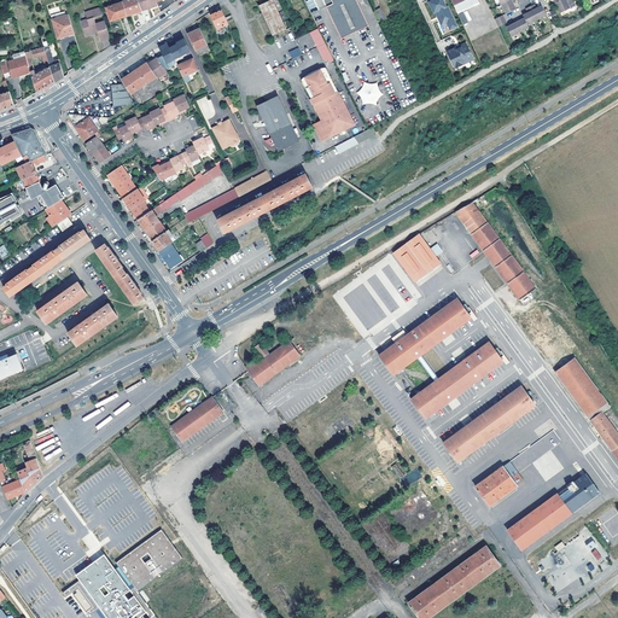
[(123,3),(128,16),(141,11),(138,0),(128,0),(123,1),(123,3)]
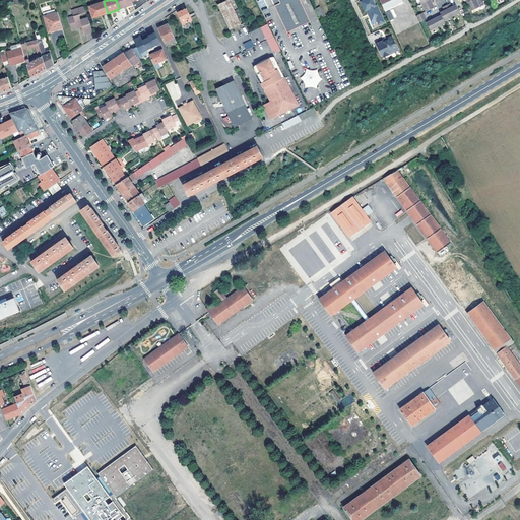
[(116,0),(119,9),(120,12),(125,10),(124,8),(133,4),(132,2),(131,0),(116,0)]
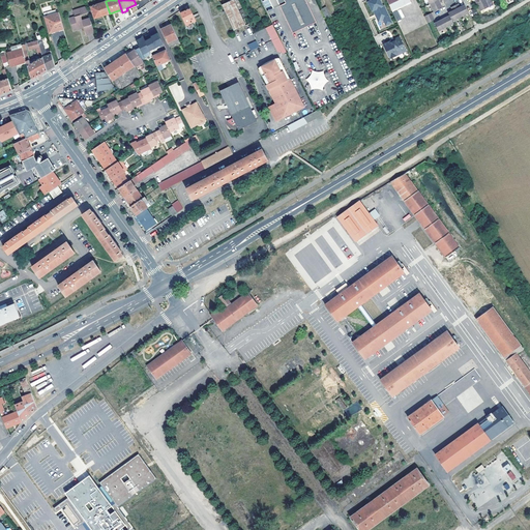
[(235,0),(233,0),(223,5),(235,30),(246,25),(235,0)]
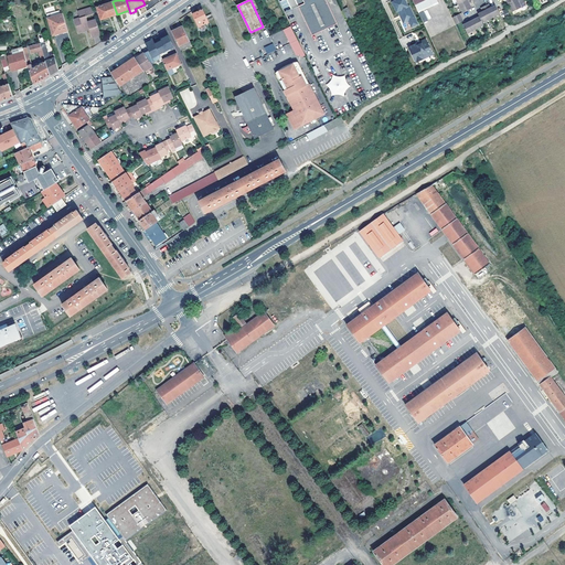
[(406,0),(392,0),(397,11),(398,11),(404,23),(409,20),(413,27),(418,24),(409,6),(408,6),(406,0)]
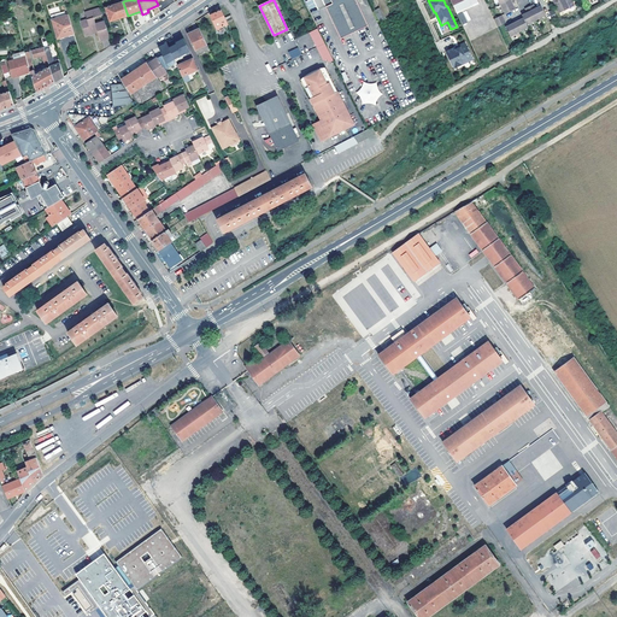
[(479,0),(477,0),(460,0),(453,4),(457,11),(479,0)]
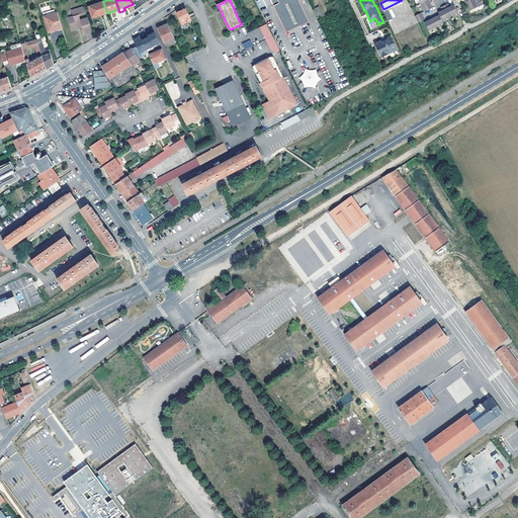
[(434,0),(433,0),(426,0),(420,3),(424,11),(433,7),(431,2),(434,0)]
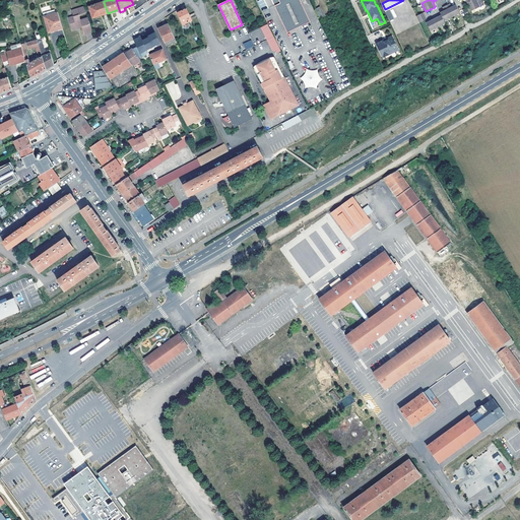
[(481,0),(471,0),(467,2),(469,6),(471,10),(479,6),(484,4),(481,0)]
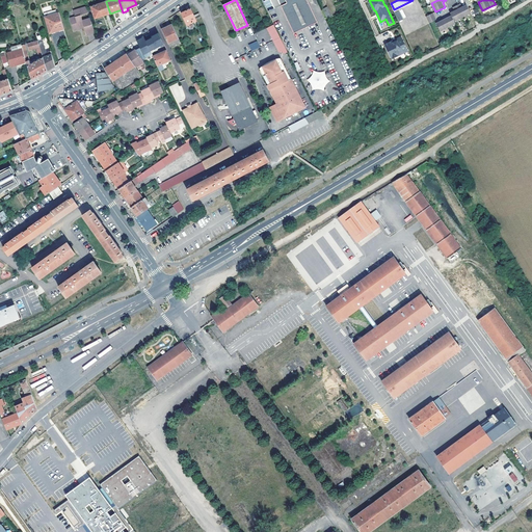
[(110,14),(106,2),(91,7),(96,19),(110,14)]
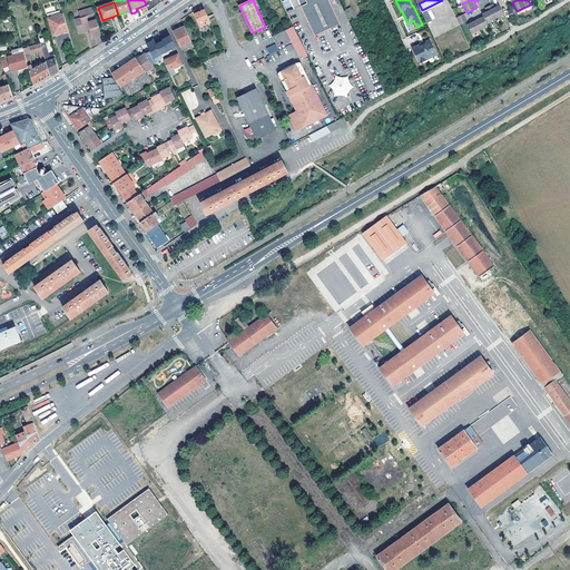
[(493,3),(490,6),(497,19),(505,15),(500,5),(495,7),(493,3)]
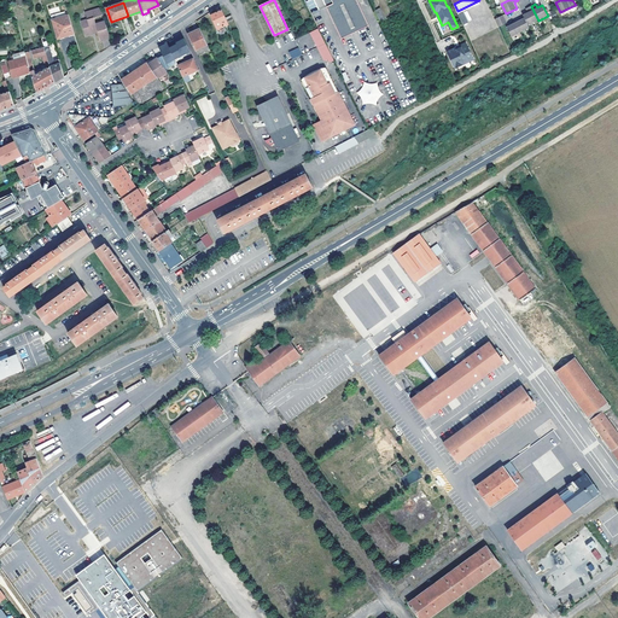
[(538,21),(531,6),(526,7),(529,11),(524,13),(525,17),(529,25),(538,21)]
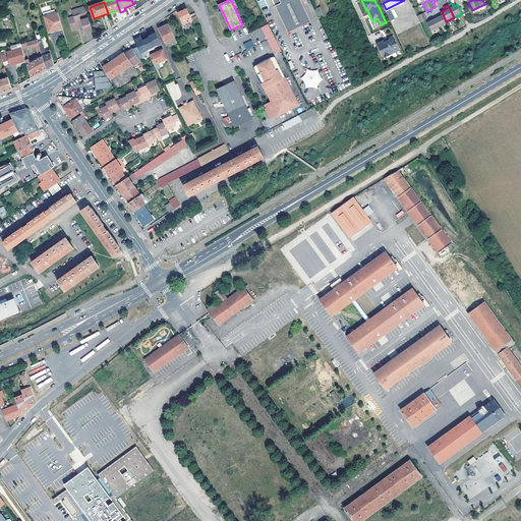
[(80,16),(88,14),(85,8),(72,12),(74,18),(69,20),(72,32),(82,29),(85,36),(94,33),(90,19),(82,22),(80,16)]
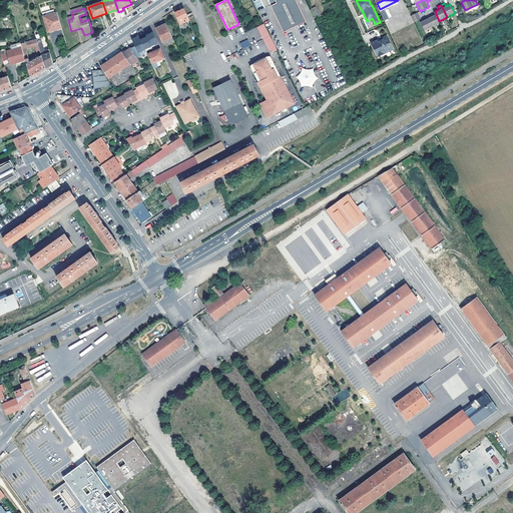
[(181,23),(190,19),(184,8),(175,12),(181,23)]
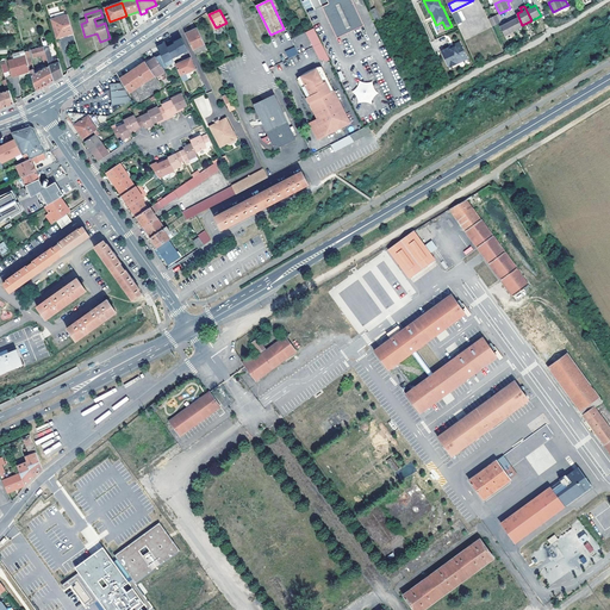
[(57,38),(73,32),(67,14),(51,19),(57,38)]
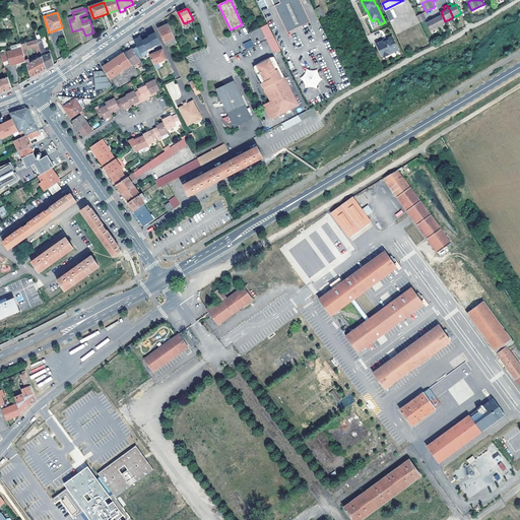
[(438,16),(434,18),(439,26),(446,22),(445,21),(442,14),(438,16)]
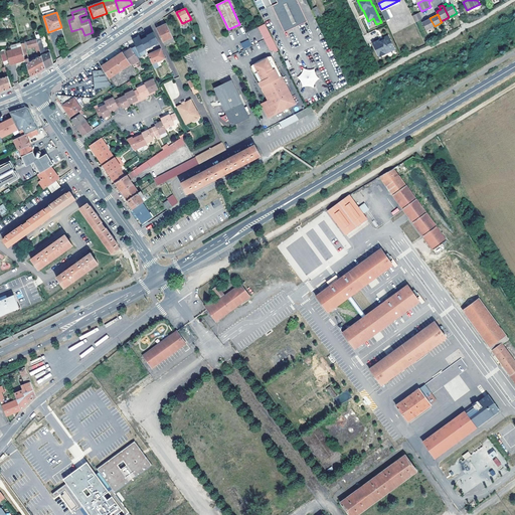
[(430,18),(424,21),(422,21),(426,30),(435,26),(430,18)]
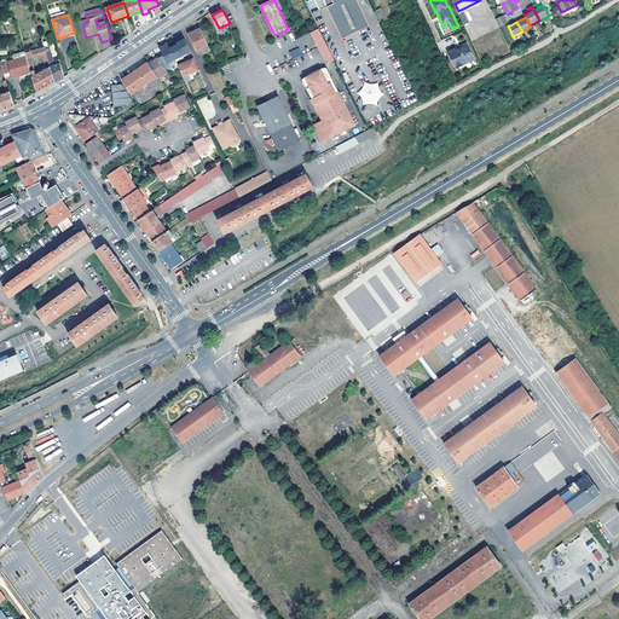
[(202,27),(189,34),(196,50),(209,44),(202,27)]
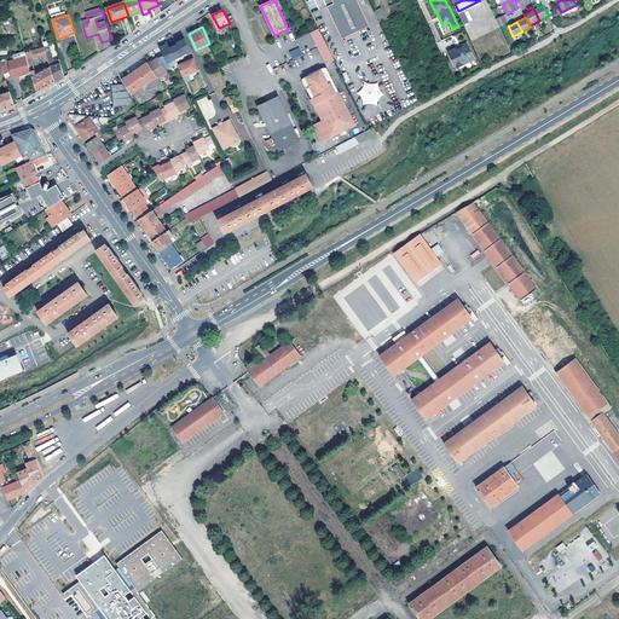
[(318,29),(310,33),(324,62),(328,59),(330,63),(334,61),(318,29)]
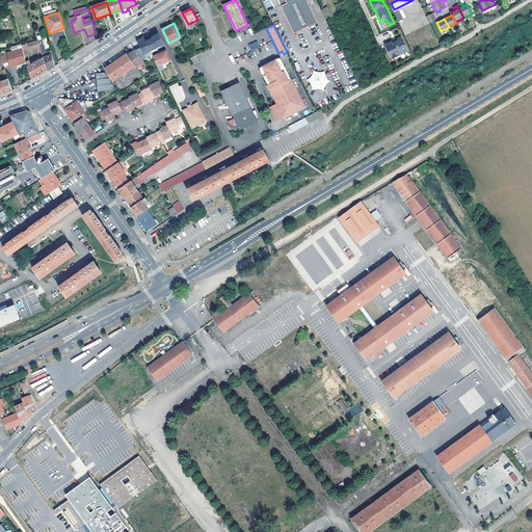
[(51,50),(46,52),(41,33),(36,35),(38,40),(48,71),(51,69),(55,67),(51,50)]
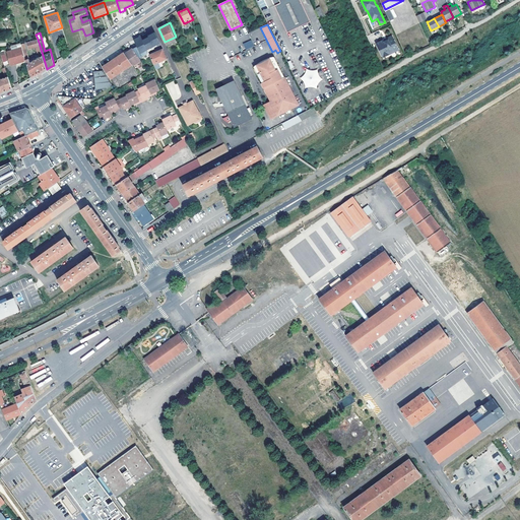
[(147,49),(161,43),(157,34),(149,37),(143,40),(147,49)]
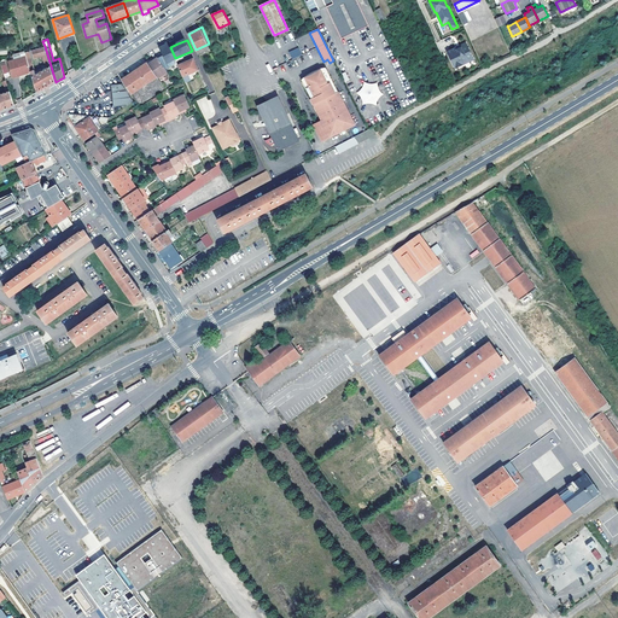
[(159,45),(164,56),(168,63),(176,59),(175,58),(170,47),(168,41),(164,44),(159,45)]
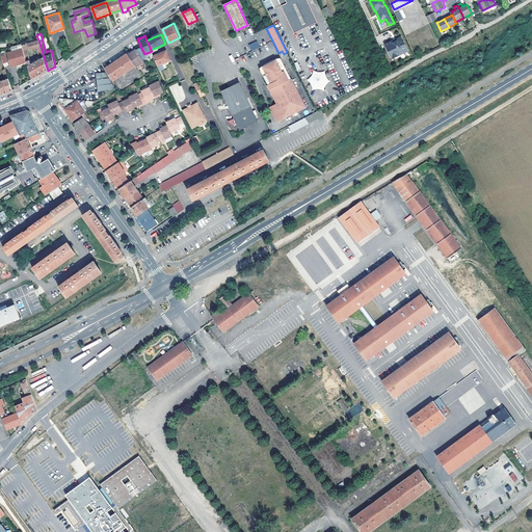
[(170,46),(182,41),(180,37),(168,43),(170,46)]
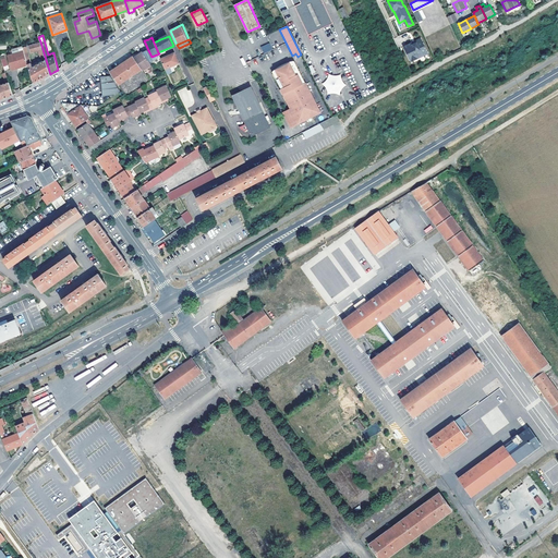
[(144,40),(140,44),(143,50),(144,52),(148,50),(144,40)]
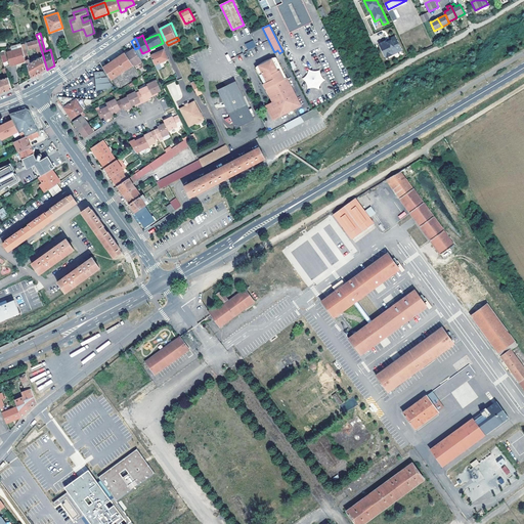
[(26,61),(27,62),(31,78),(35,76),(39,74),(47,70),(38,39),(27,45),(29,51),(37,49),(39,56),(40,56),(41,60),(31,66),(25,46),(22,48),(26,61)]
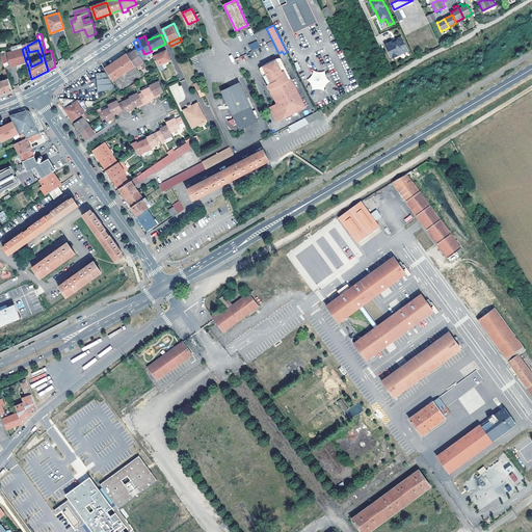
[(398,41),(394,43),(393,41),(384,45),(392,58),(408,51),(403,40),(398,42),(398,41)]
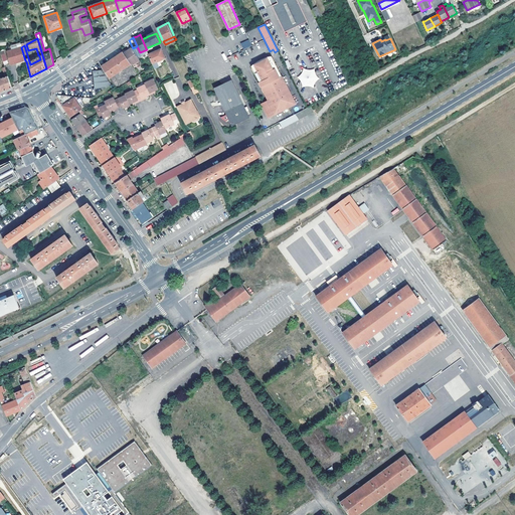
[(250,39),(240,43),(243,49),(252,44),(250,39)]
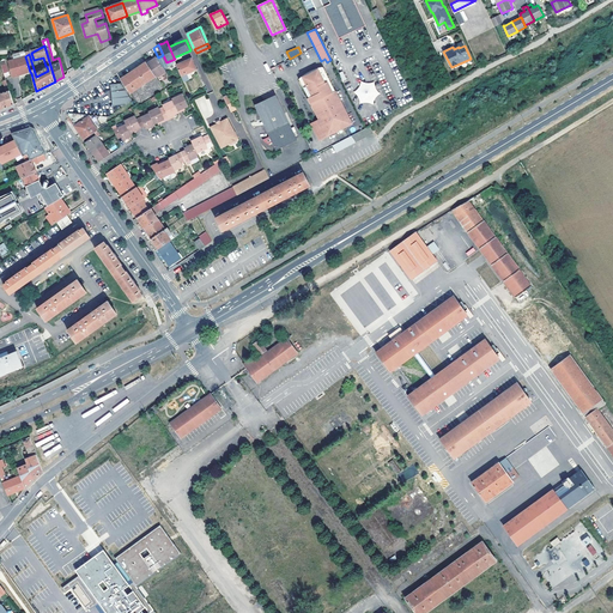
[(30,72),(25,56),(24,52),(11,55),(12,60),(7,62),(12,77),(19,74),(30,72)]
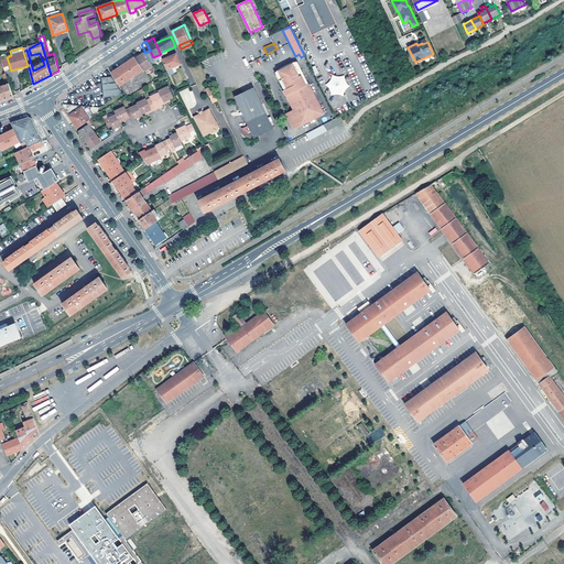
[(141,55),(137,57),(143,68),(144,69),(153,64),(145,53),(144,51),(140,54),(141,55)]
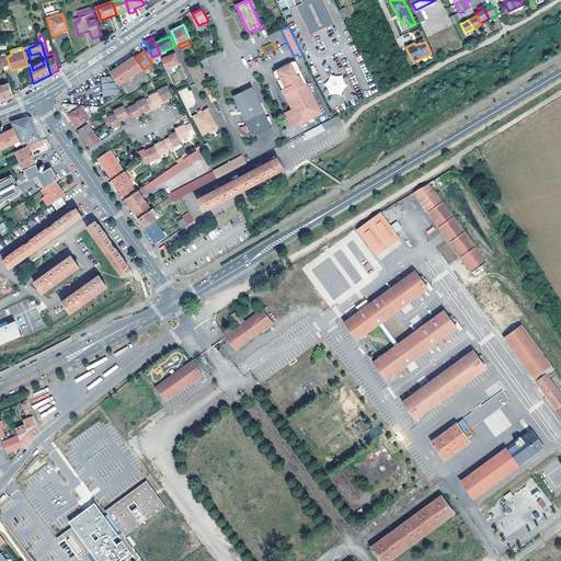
[(155,64),(162,60),(162,59),(160,54),(152,57),(155,64)]
